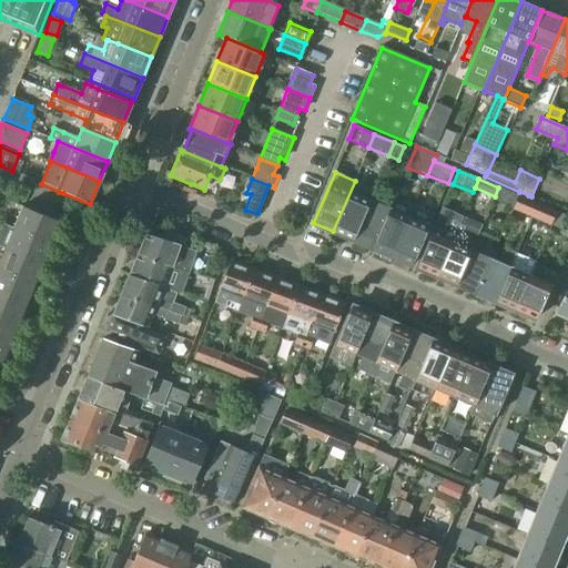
[(374,189),(355,181),(333,231),(353,240),(368,201),(374,189)]
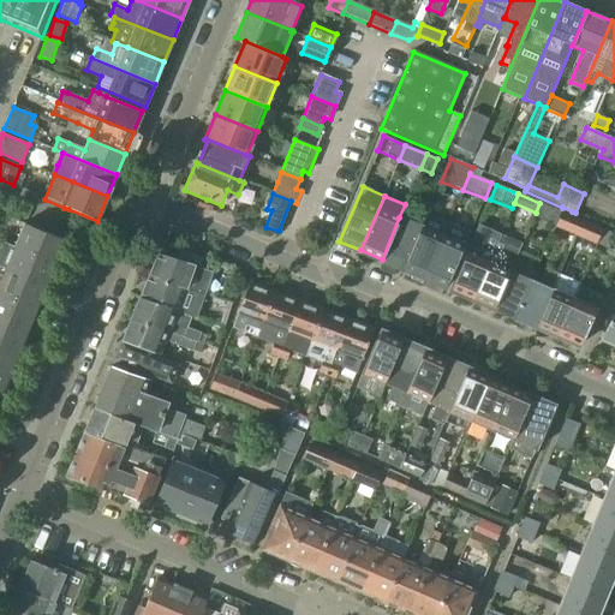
[(536,213),(533,218),(554,227),(560,213),(539,203),(536,213)]
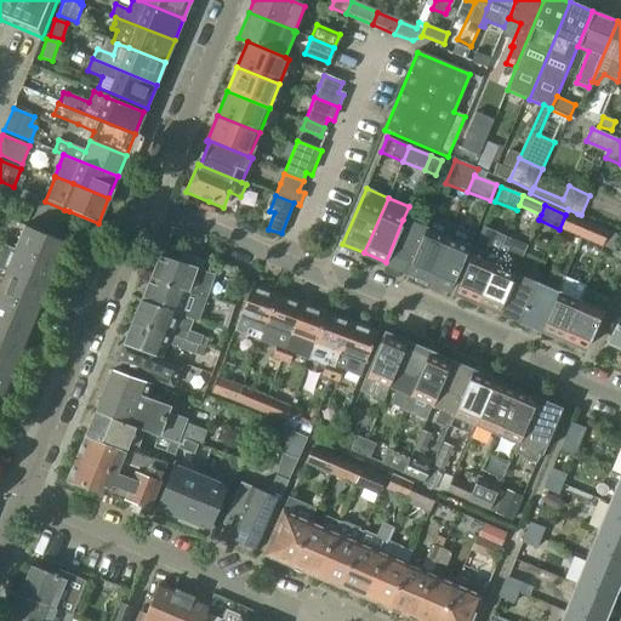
[(565,215),(559,229),(581,239),(587,222),(575,217),(577,214),(568,209),(568,210),(565,215)]
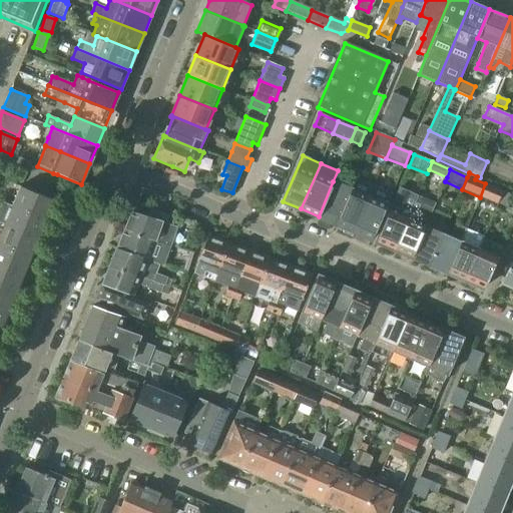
[(351,189),(336,224),(354,231),(374,186),(356,178),(351,189)]
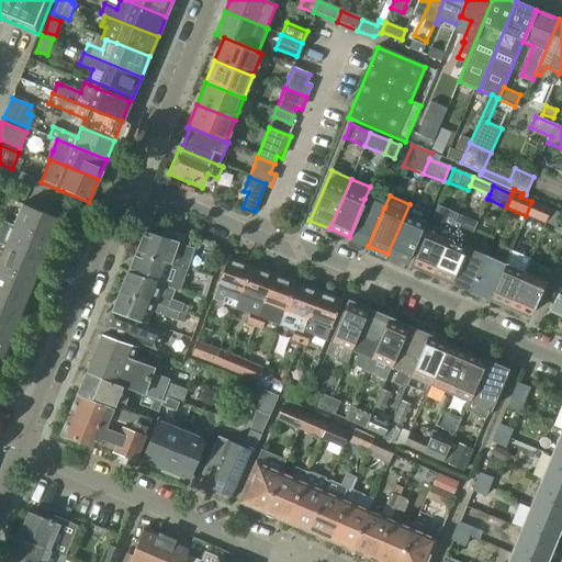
[(364,199),(349,237),(368,246),(384,208),(377,204),(364,199)]
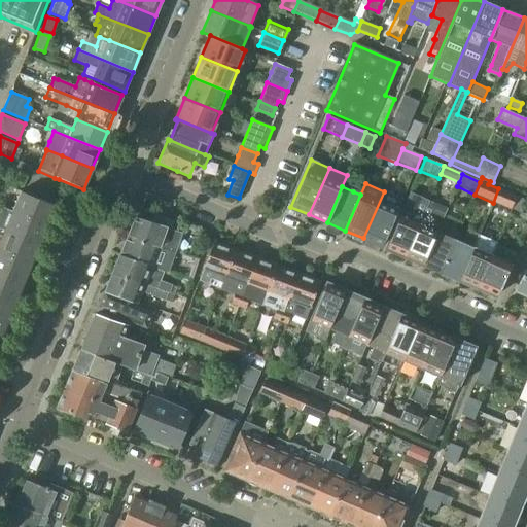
[(498,188),(493,203),(511,210),(512,209),(512,210),(518,198),(498,188)]
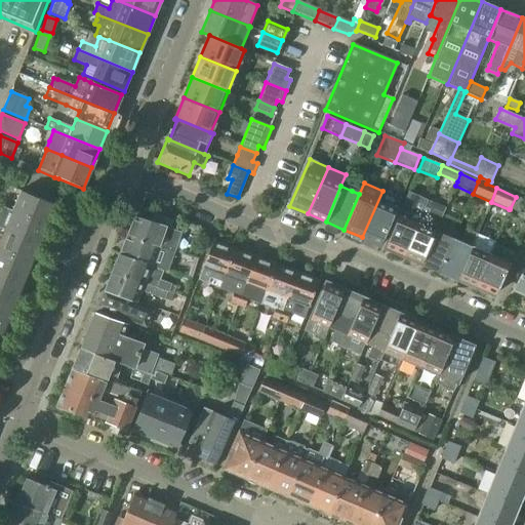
[(22,191),(13,211),(47,226),(55,205),(22,191)]
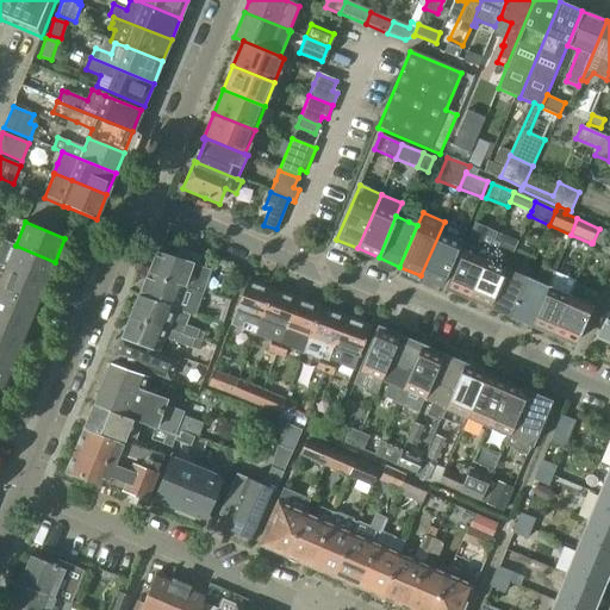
[(466,231),(444,222),(421,275),(442,285),(466,231)]
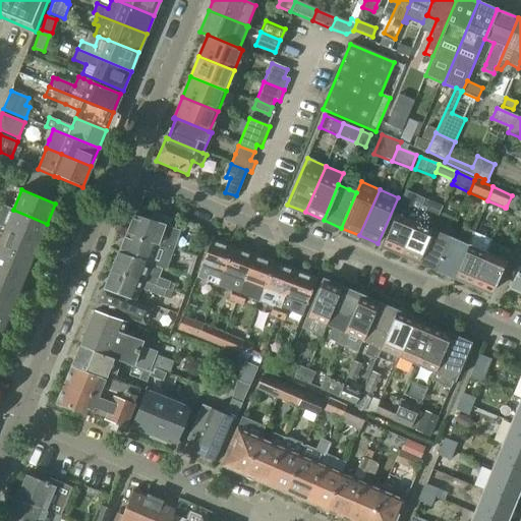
[(405,191),(397,211),(382,244),(400,252),(423,199),(405,191)]
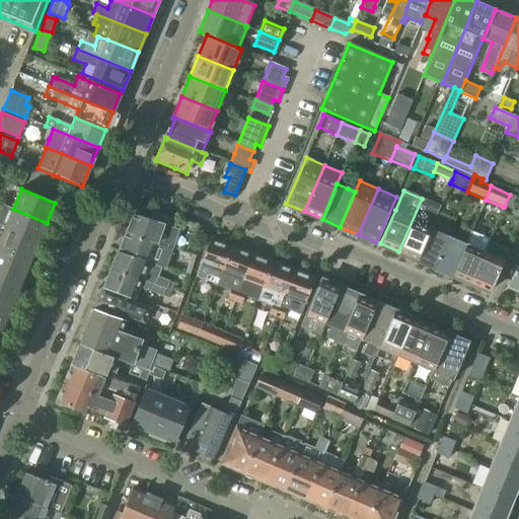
[(510,195),(504,207),(511,210),(517,198),(510,195)]
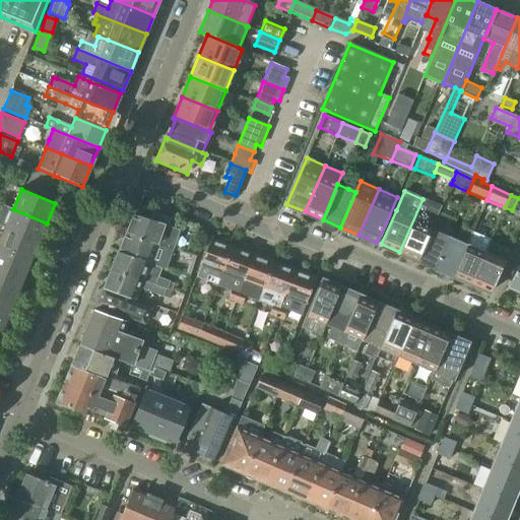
[(441,207),(423,199),(399,252),(418,261),(437,218),(436,218),(441,207)]
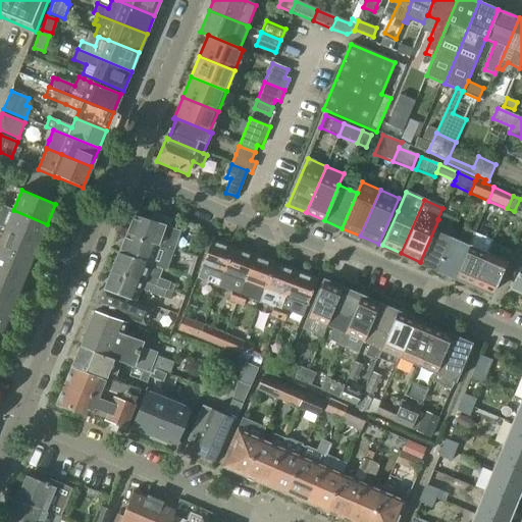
[(0,210),(0,226),(5,228),(39,243),(47,224),(13,210),(2,205),(0,210)]
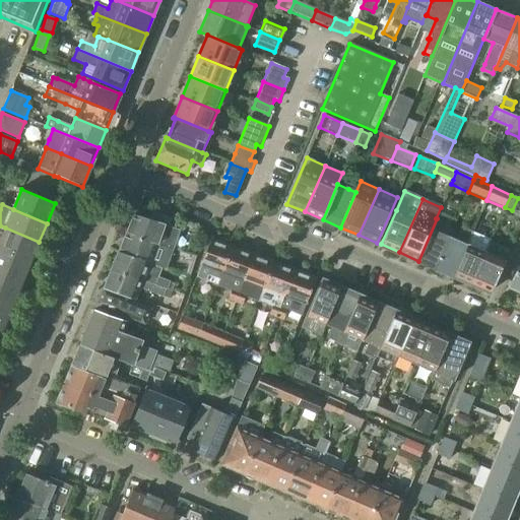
[(126,231),(125,234),(171,249),(171,248),(174,250),(181,231),(169,226),(172,218),(152,212),(149,220),(132,213),(132,214),(126,231)]
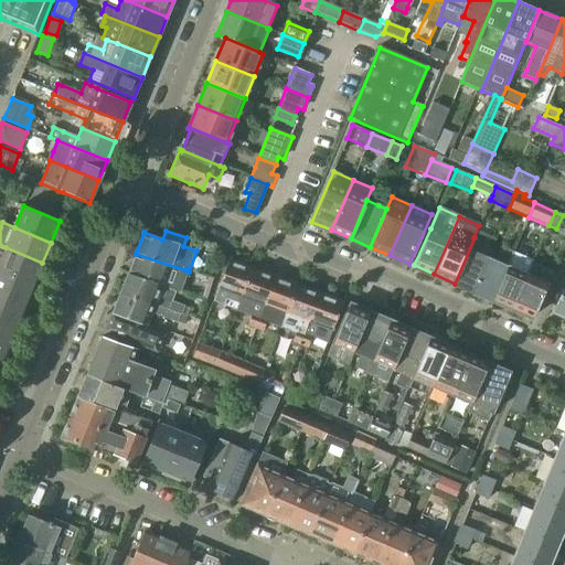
[(486,242),(475,237),(455,284),(473,291),(488,258),(480,254),(486,242)]
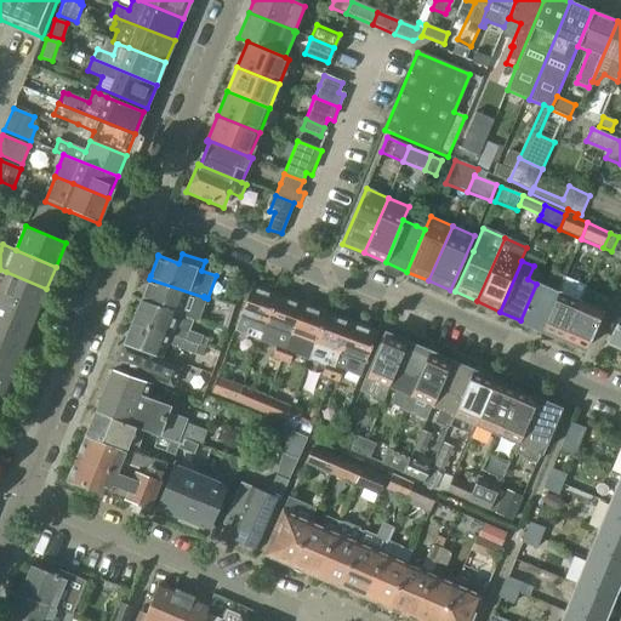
[(0,286),(0,296),(38,312),(46,289),(6,272),(0,286)]
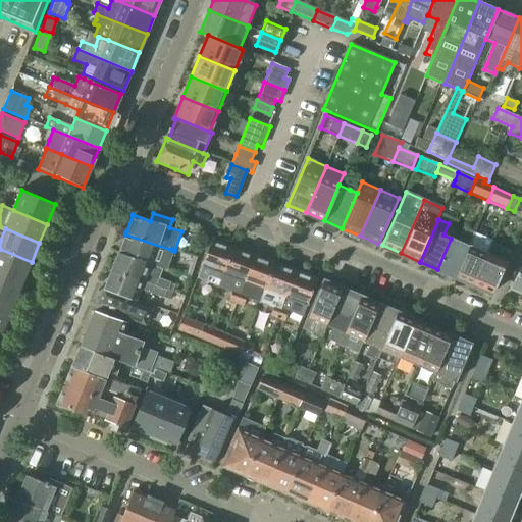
[(458,242),(451,239),(437,269),(456,277),(474,233),(464,228),(458,242)]
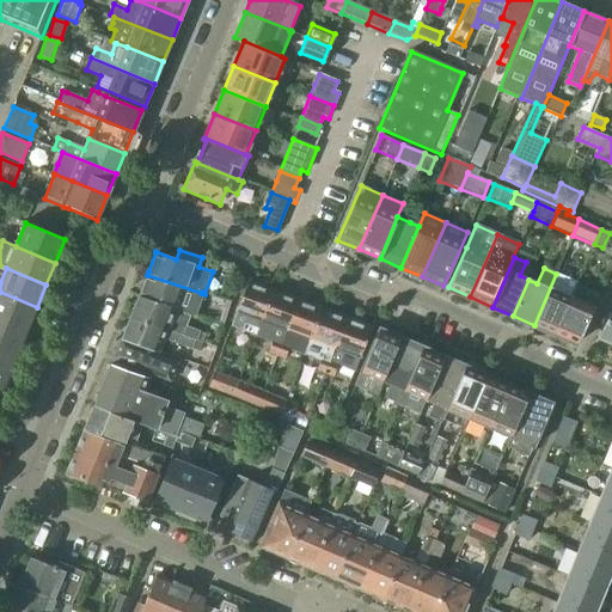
[(577,282),(556,274),(534,325),(555,334),(577,285),(577,282)]
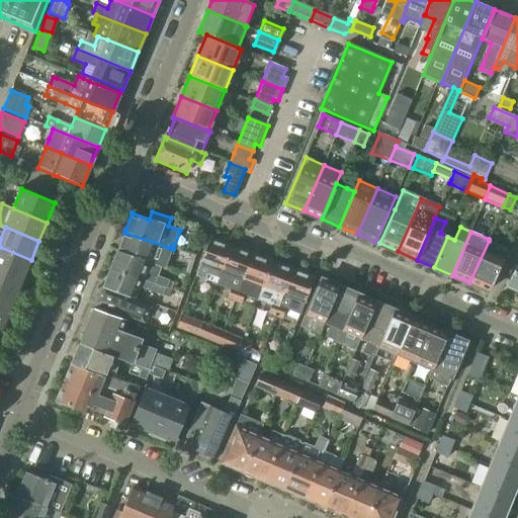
[(124,233),(117,251),(152,262),(166,267),(173,249),(170,248),(124,233)]
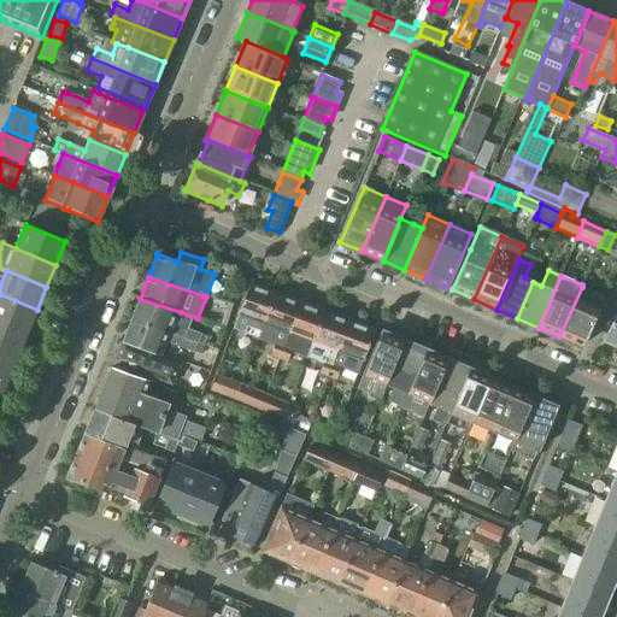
[(250,285),(233,329),(259,339),(275,294),(250,285)]
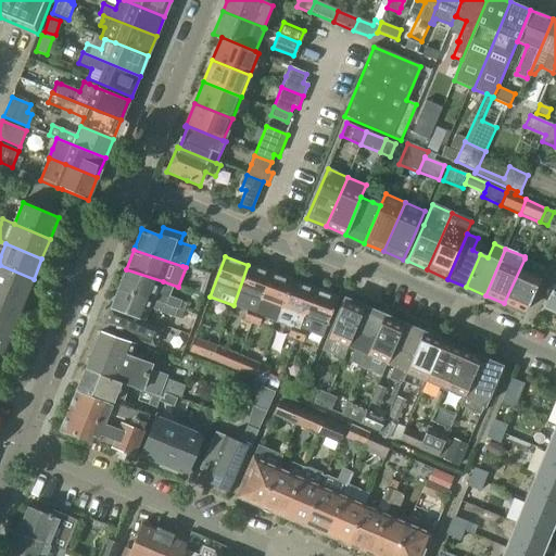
[(543,266),(525,258),(504,303),(523,312),(543,266)]
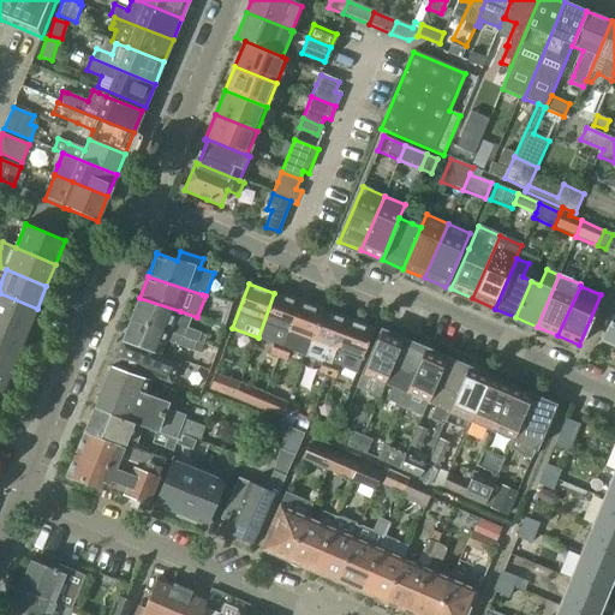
[(0,320),(28,332),(37,309),(0,293),(0,320)]
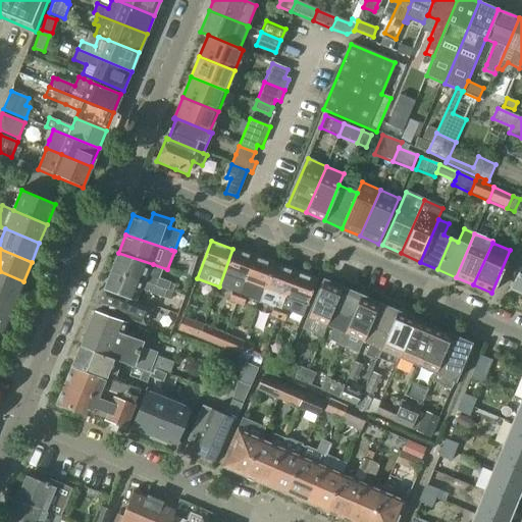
[(232,249),(219,286),(231,292),(228,302),(235,304),(252,256),(232,249)]
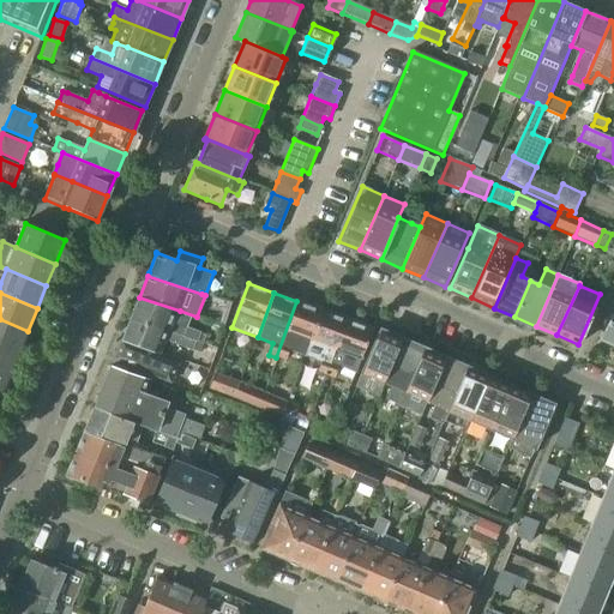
[(139,298),(131,319),(197,341),(196,342),(203,344),(205,337),(200,335),(200,333),(186,329),(191,318),(178,313),(178,311),(179,312),(180,311),(139,298)]
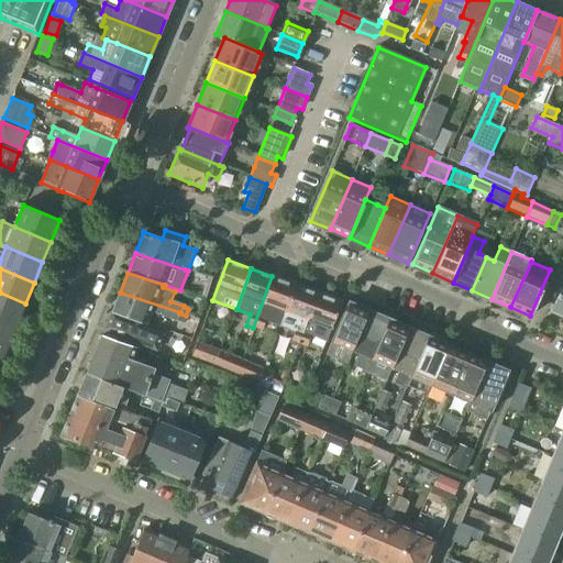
[(272,276),(253,328),(262,331),(265,321),(279,327),(295,285),(272,276)]
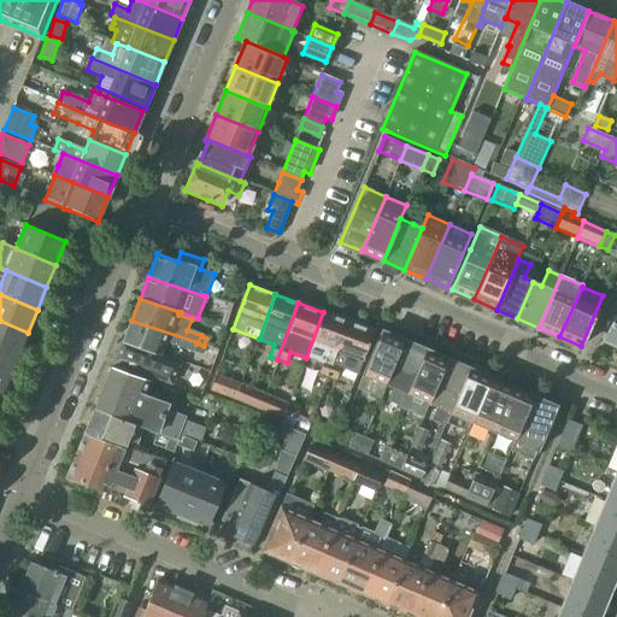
[(616,311),(605,341),(616,345),(616,311)]
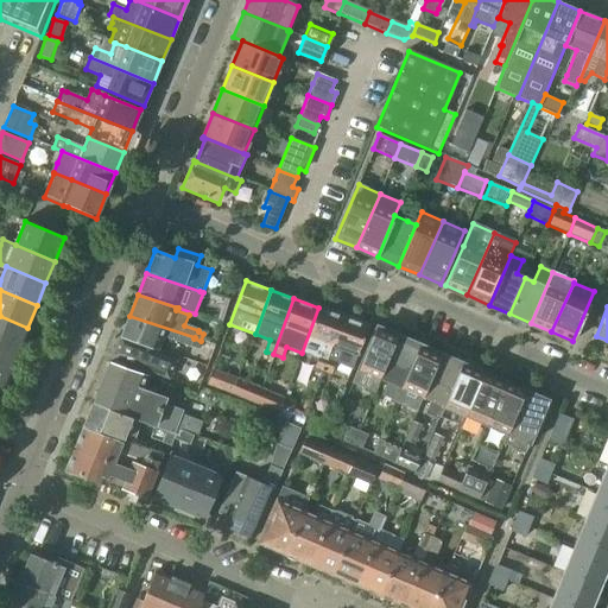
[(318,308),(302,353),(318,358),(315,368),(322,372),(341,322),(343,317),(318,308)]
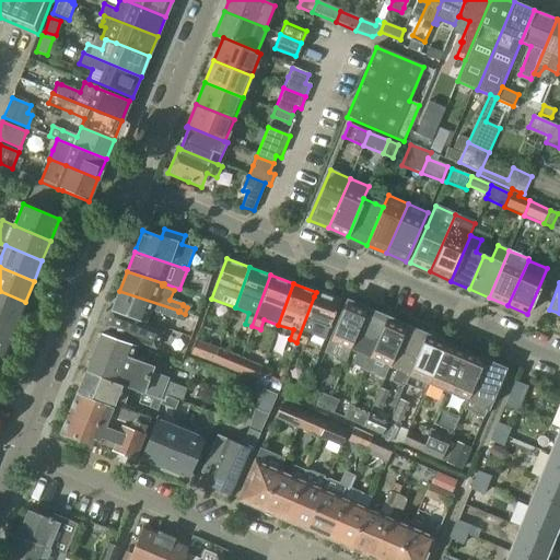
[(25,302),(0,291),(0,314),(16,322),(25,302)]
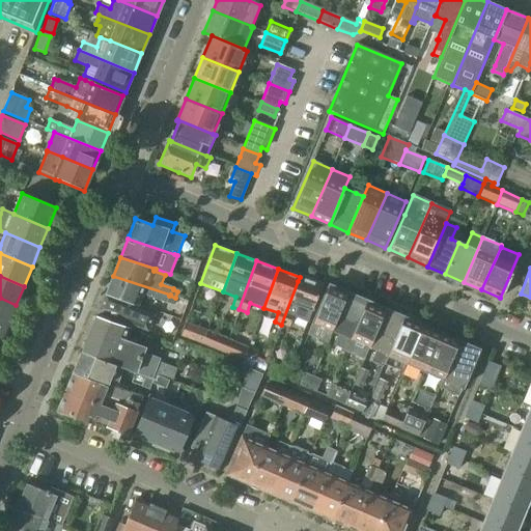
[(113,276),(107,295),(140,307),(144,295),(167,303),(169,296),(170,295),(113,276)]
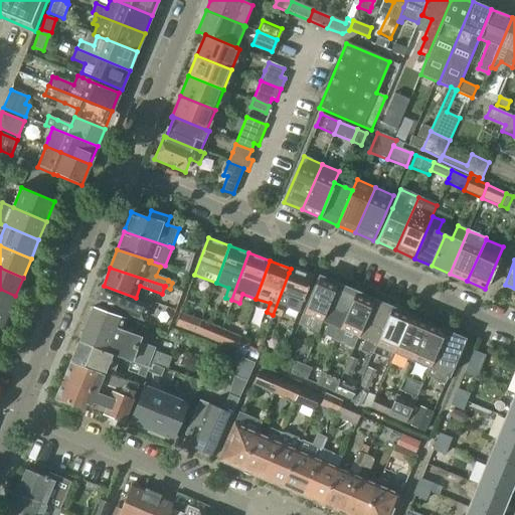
[(289,273),(273,315),(281,317),(284,307),(299,313),(303,300),(312,276),(291,269),(289,273)]
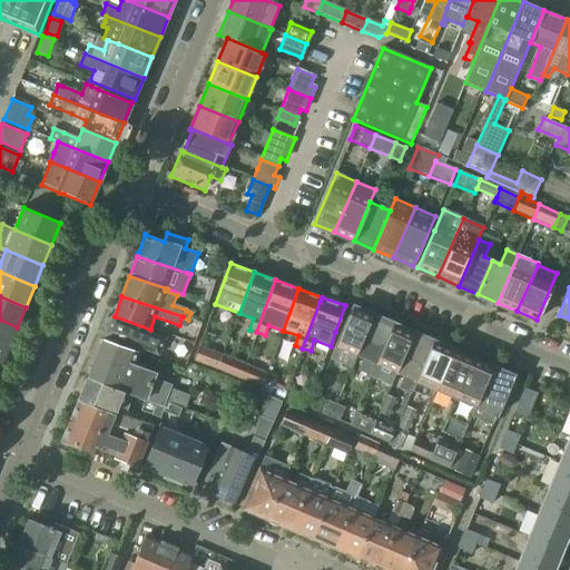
[(373,317),(354,308),(331,360),(351,367),(356,355),(373,317)]
